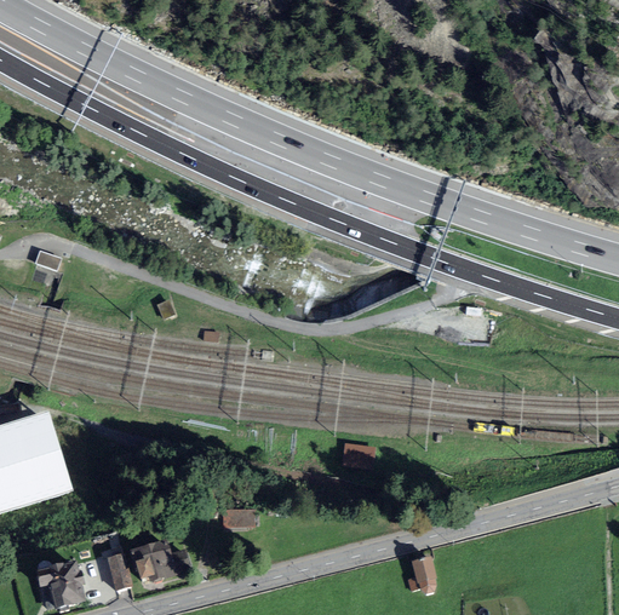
[(206,327),(205,338),(219,339),(221,328),(206,327)]
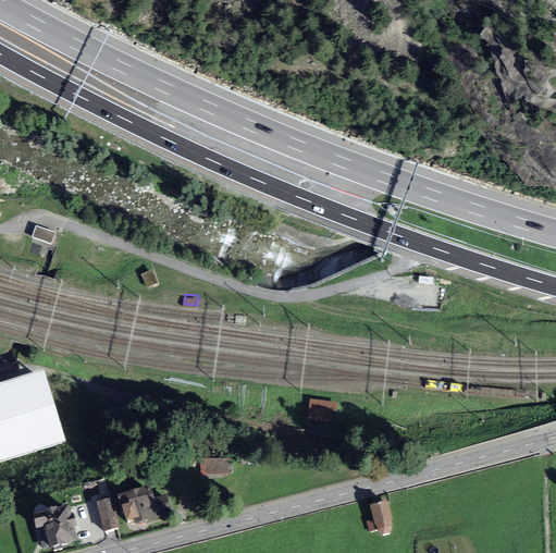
[(0,461),(65,442),(45,370),(0,383),(0,461)]
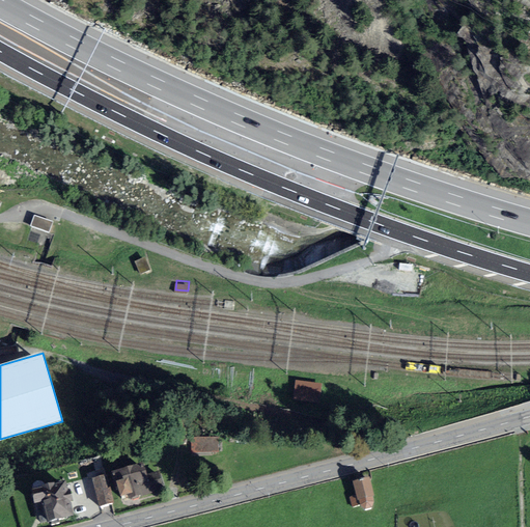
[(152,489),(144,462),(114,471),(121,497),(152,489)]
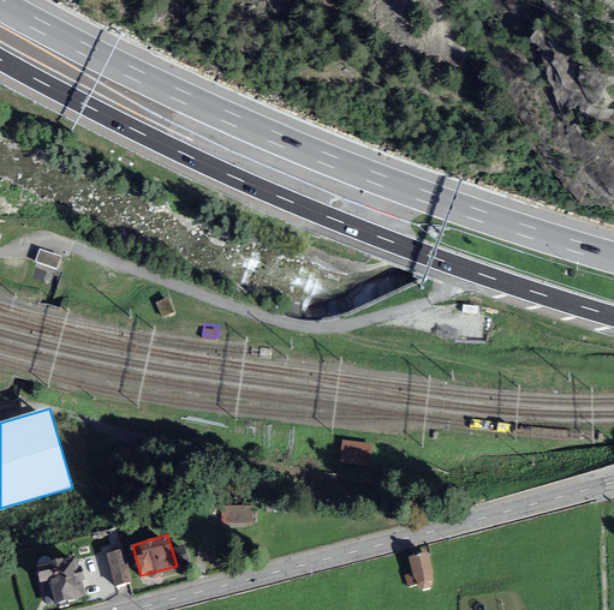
[(125,548),(108,551),(115,585),(132,580),(125,548)]
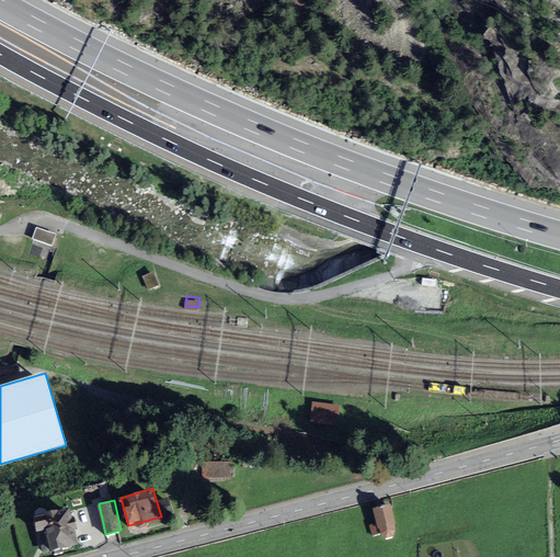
[(391,502),(374,507),(377,520),(370,522),(374,532),(383,531),(383,533),(387,536),(393,534),(396,527),(395,522),(396,522),(391,502)]
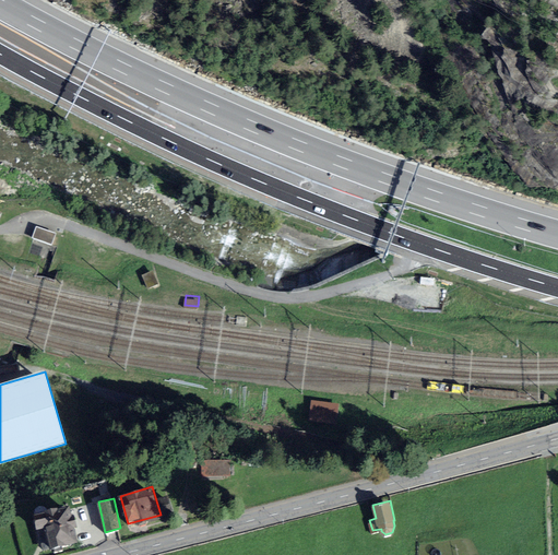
[(73,505),(34,514),(42,548),(81,541),(73,505)]
